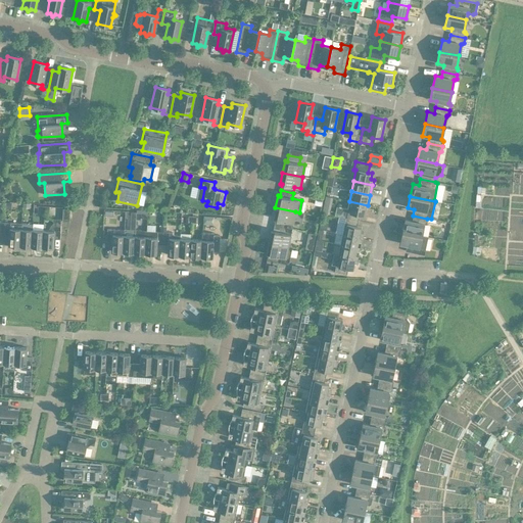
[(368,205),(349,201),(347,208),(337,206),(335,216),(345,218),(358,221),(359,215),(364,216),(365,209),(368,210),(369,205),(368,205)]
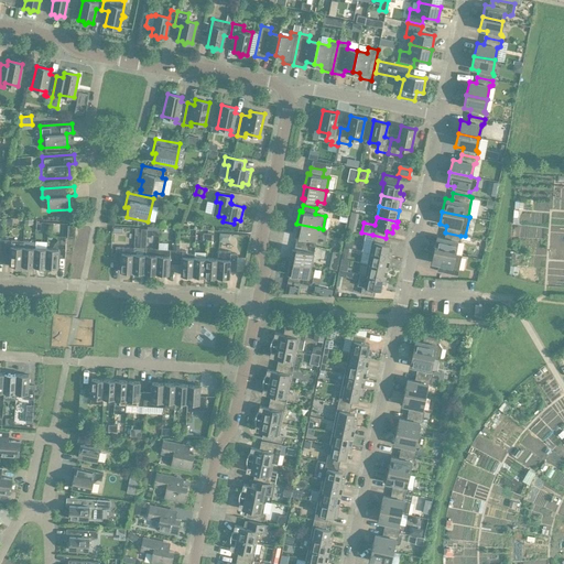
[(318,228),(296,224),(294,236),(296,237),(295,242),(314,247),(315,240),(316,240),(318,228)]
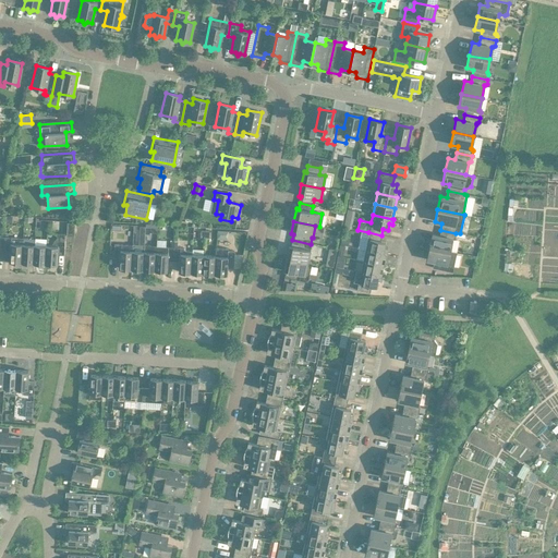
[(432,234),(429,247),(449,252),(452,239),(455,238),(456,233),(440,230),(439,235),(432,234)]
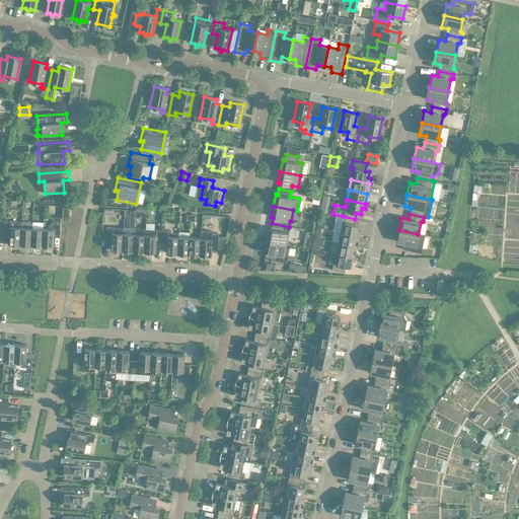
[(354,224),(355,219),(343,216),(340,232),(359,236),(359,237),(361,232),(357,231),(358,225),(354,224)]
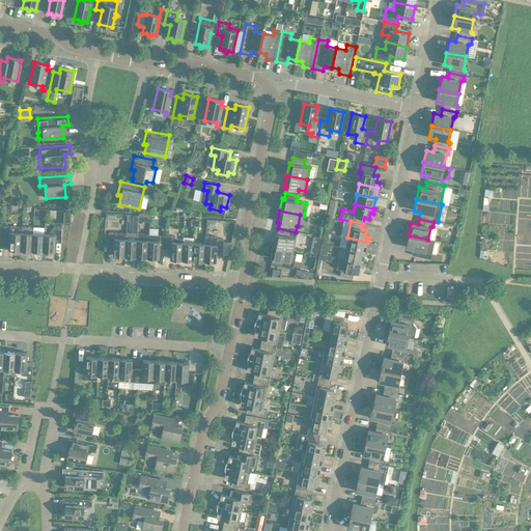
[(325,225),(324,232),(331,234),(332,226),(325,225)]
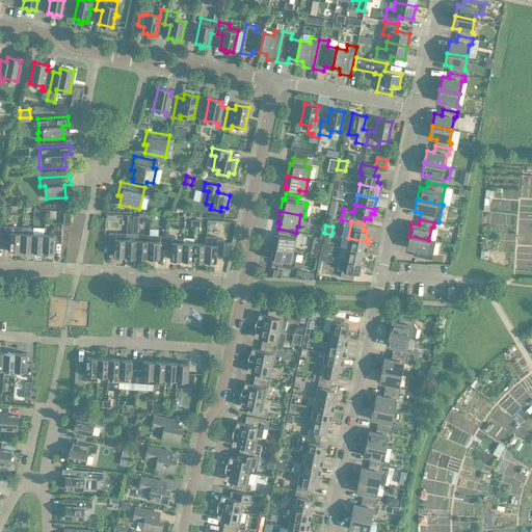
[(20,250),(22,228),(4,227),(3,239),(9,240),(8,249),(20,250)]
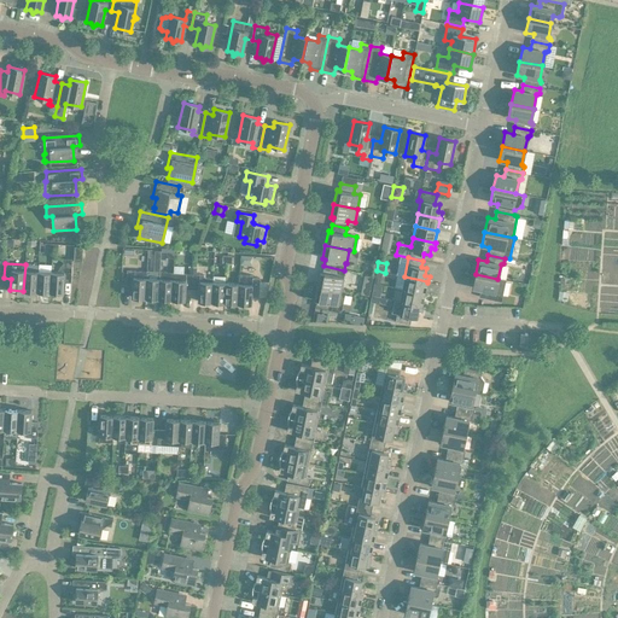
[(23,291),(36,292),(38,272),(25,270),(25,264),(23,291)]
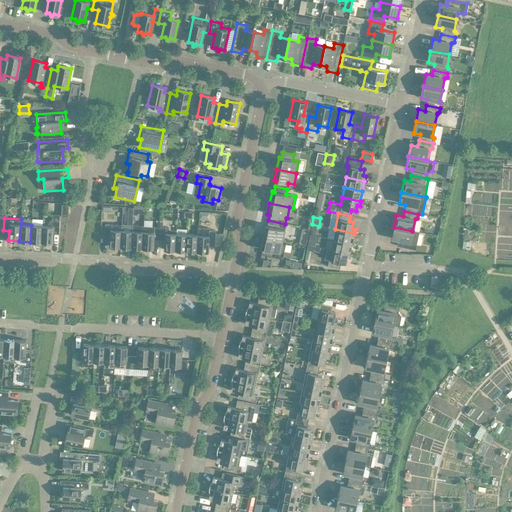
[(285,224),(268,220),(267,226),(265,225),(262,237),(282,241),(284,229),(285,224)]
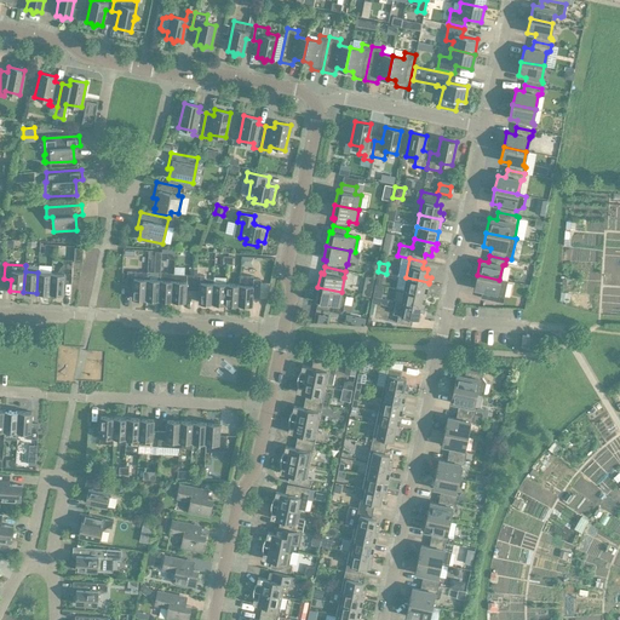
[(51,273),(50,293),(63,294),(64,283),(70,283),(72,268),(61,268),(57,274),(51,273)]
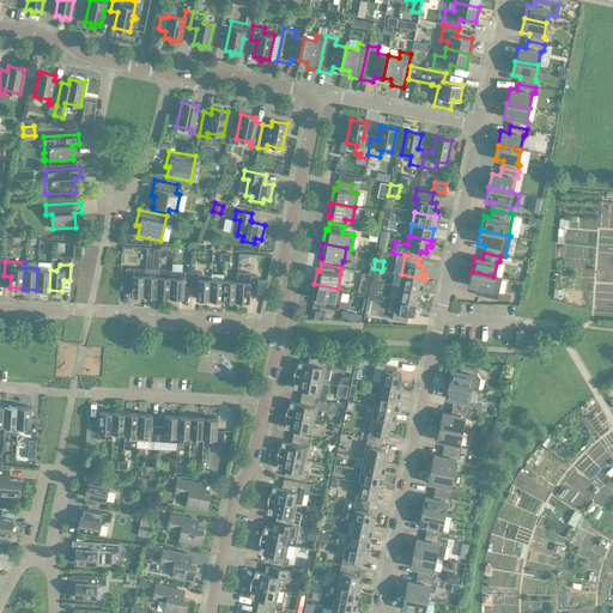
[(131,295),(144,296),(145,275),(145,269),(125,268),(125,284),(131,284),(131,295)]
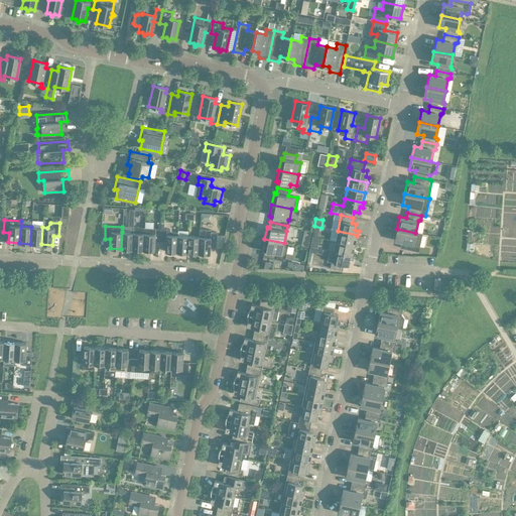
[(31,227),(30,244),(41,244),(42,227),(31,227)]
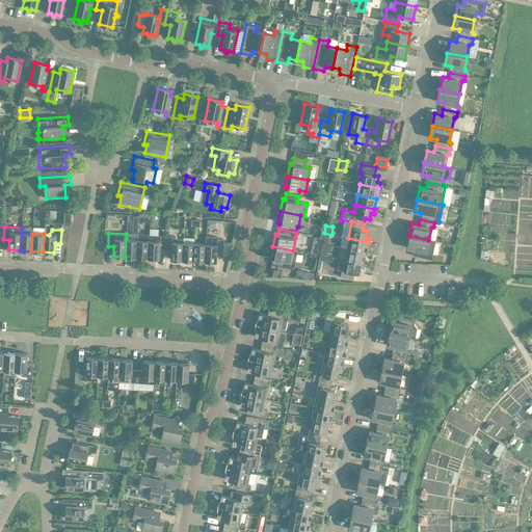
[(132,240),(126,239),(125,257),(136,258),(137,235),(132,234),(132,240)]
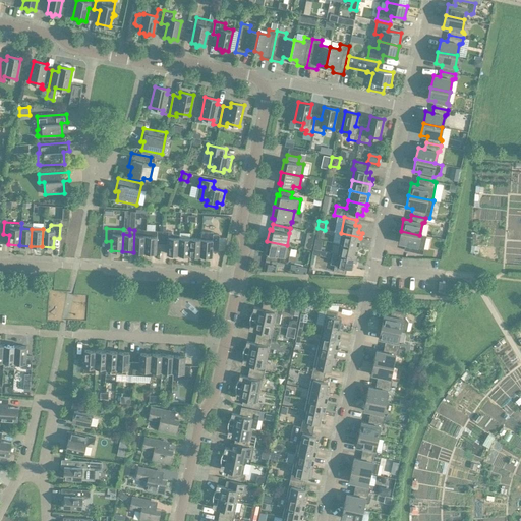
[(134,230),(133,252),(145,252),(146,231),(146,230),(134,230)]
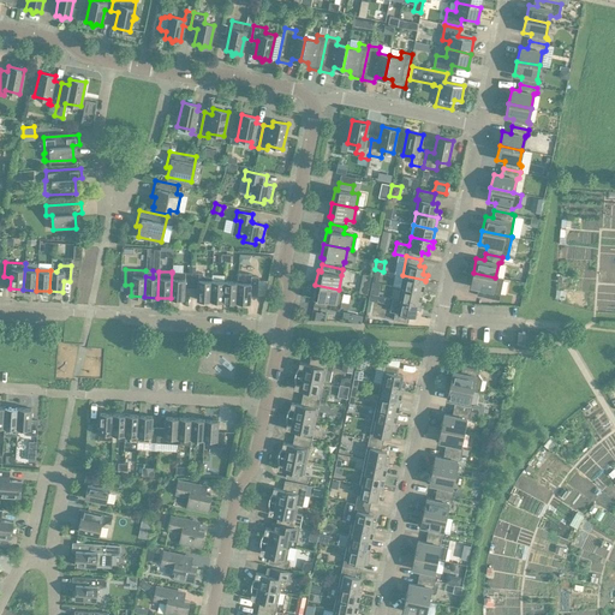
[(180,273),(172,273),(171,298),(184,299),(184,288),(191,288),(192,273),(181,273),(180,273)]
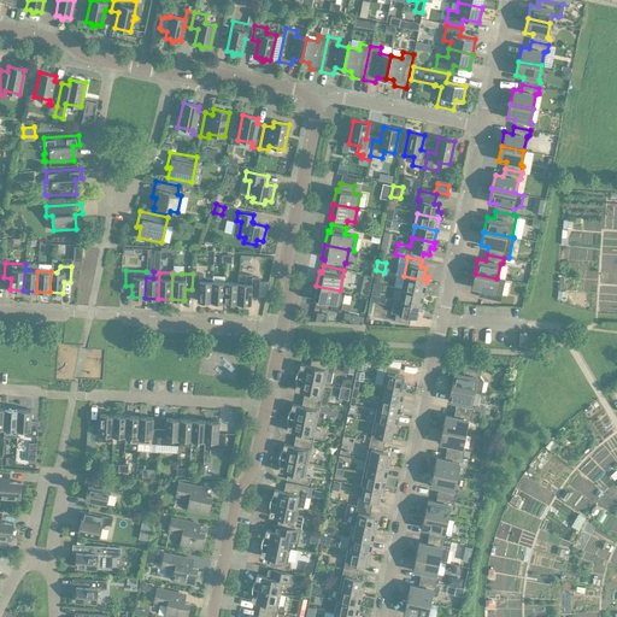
[(193,274),(192,289),(198,289),(198,301),(211,301),(212,282),(212,278),(205,277),(204,275),(193,274)]
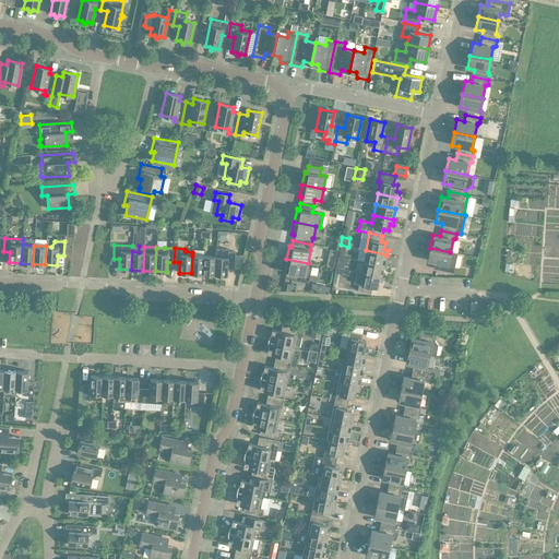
[(450,252),(430,248),(427,261),(435,262),(433,269),(453,273),(458,253),(450,252)]
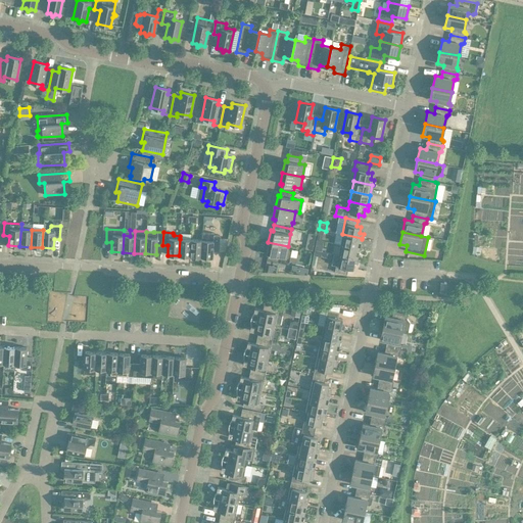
[(202,233),(201,240),(200,257),(212,257),(212,251),(219,252),(220,236),(215,235),(215,233),(202,233)]
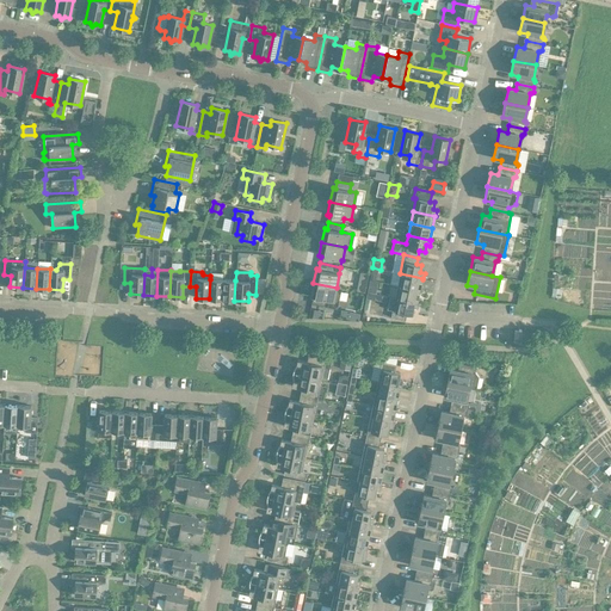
[(419,290),(423,279),(423,278),(400,273),(397,287),(419,290)]
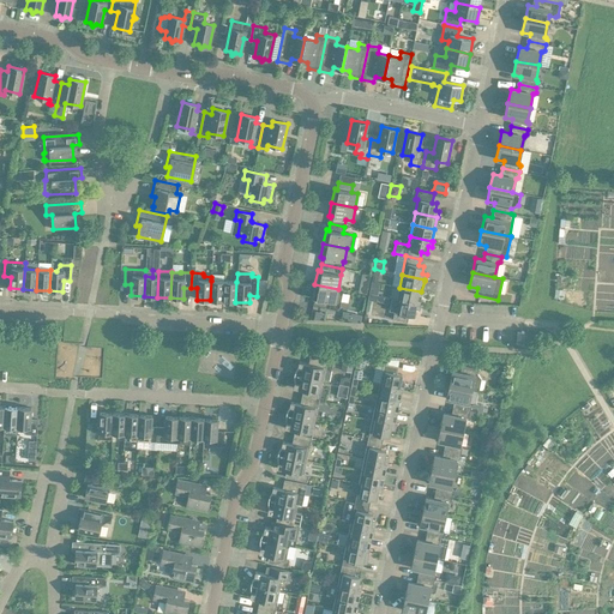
[(223,301),(224,281),(211,281),(210,300),(223,301)]
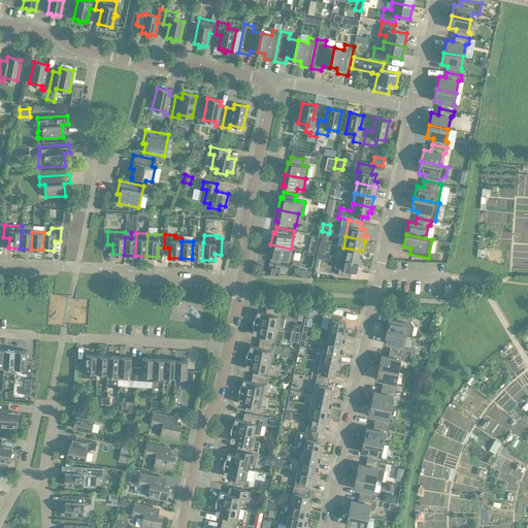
[(192,259),(202,260),(203,242),(193,241),(192,259)]
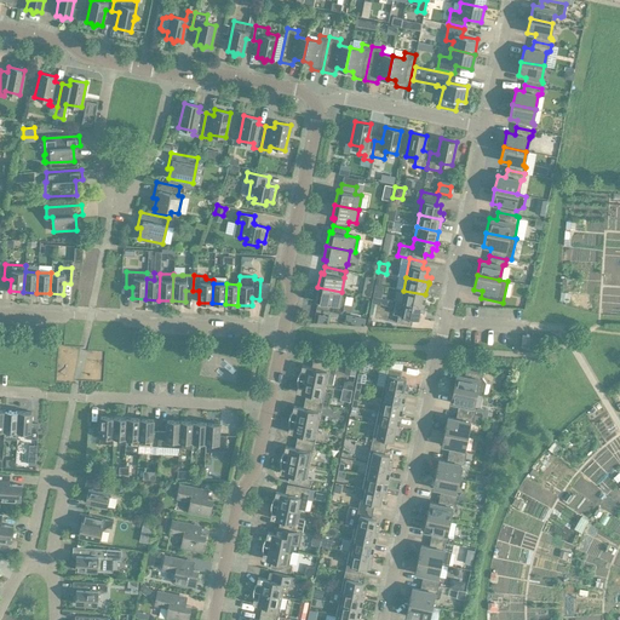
[(375,285),(372,297),(380,298),(383,286),(375,285)]
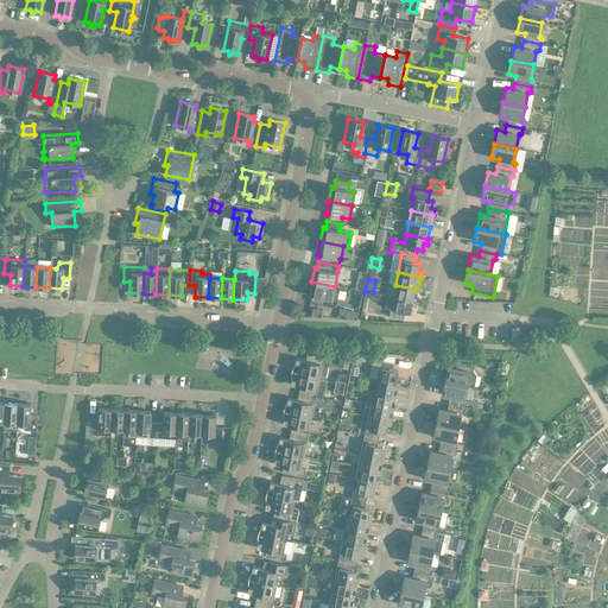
[(340,287),(335,286),(311,282),(309,295),(311,296),(310,302),(335,308),(340,287)]
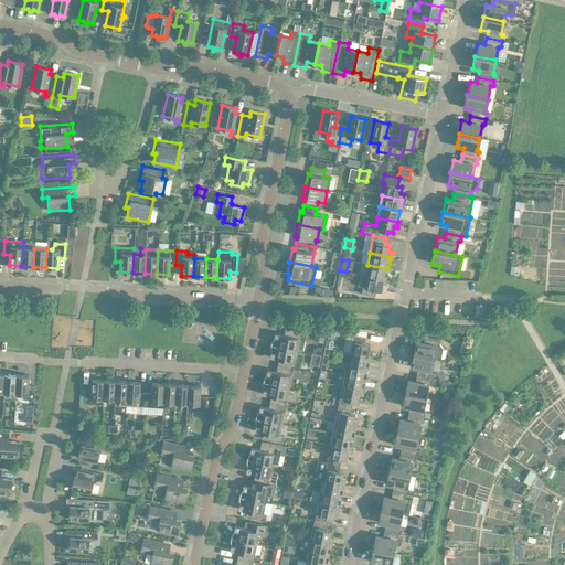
[(385,279),(387,268),(368,265),(365,276),(385,280),(385,279)]
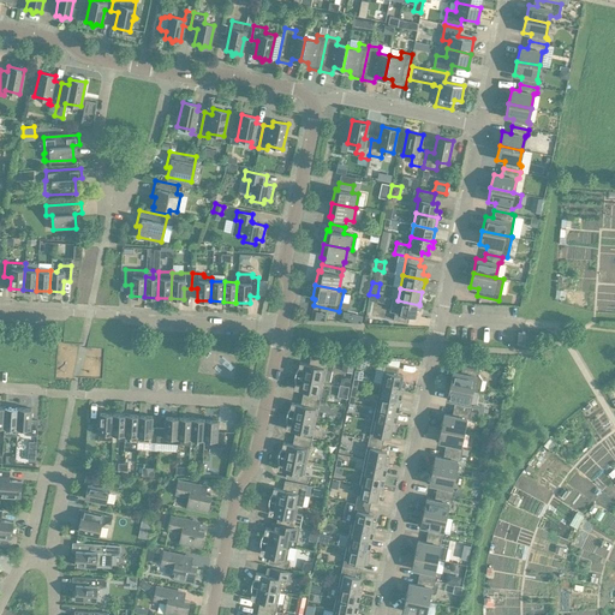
[(419,305),(398,300),(393,320),(407,322),(408,316),(415,317),(416,310),(419,311),(421,304),(419,304),(419,305)]
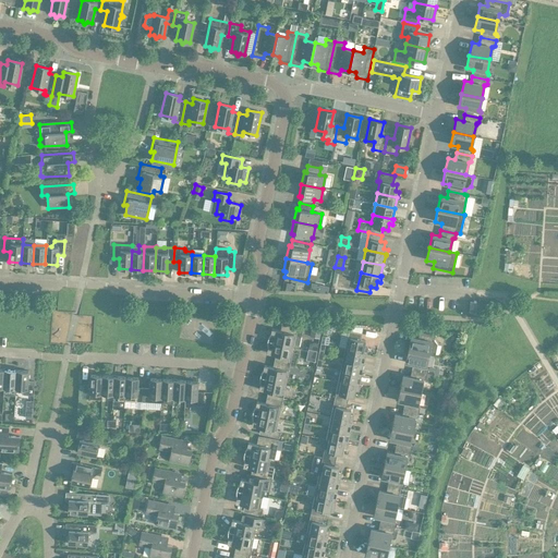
[(267,340),(293,346),(299,347),(302,328),(284,325),(283,331),(271,329),(270,334),(269,336),(268,338),(267,340)]
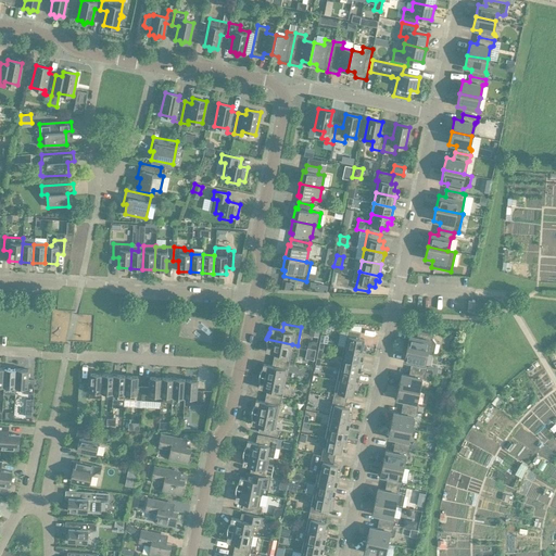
[(364,351),(364,352),(365,352),(366,346),(362,345),(364,339),(358,338),(359,332),(346,329),(343,346),(364,351)]
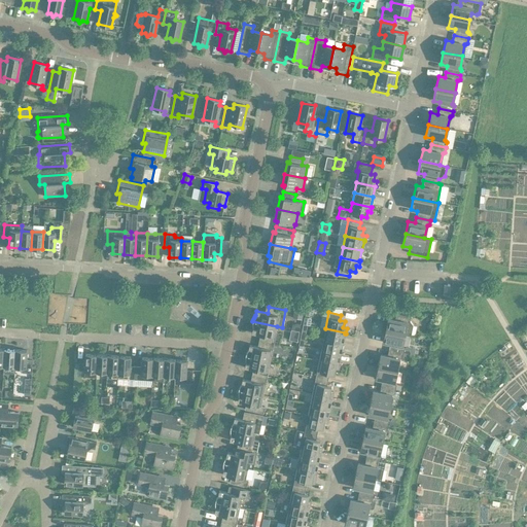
[(405,335),(411,336),(413,325),(410,321),(411,316),(395,313),(394,319),(388,318),(385,330),(405,335)]
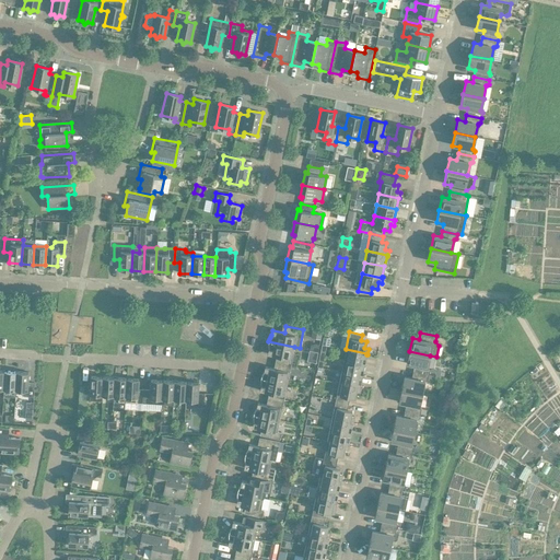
[(293,353),(294,347),(268,341),(268,343),(268,347),(268,349),(267,353),(279,357),(278,363),(291,365),(295,366),(299,354),(293,353)]
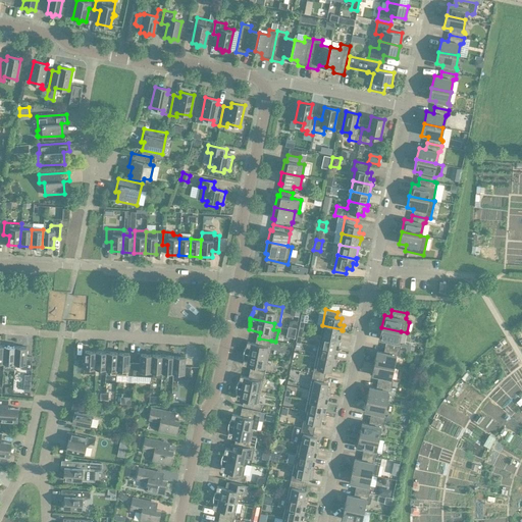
[(342,329),(322,325),(320,336),(340,341),(342,330),(342,329)]
